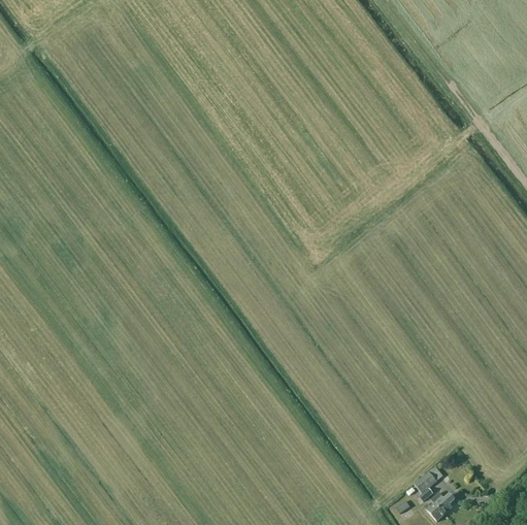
[(423,492),(443,474),(435,465),(429,470),(415,483),(423,492)]
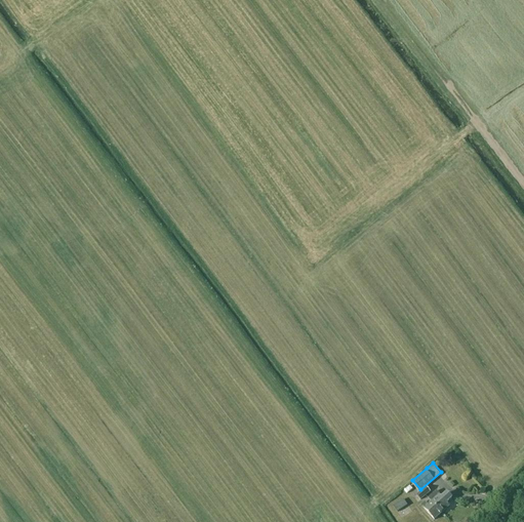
[(410,483),(404,489),(409,493),(415,487),(410,483)]
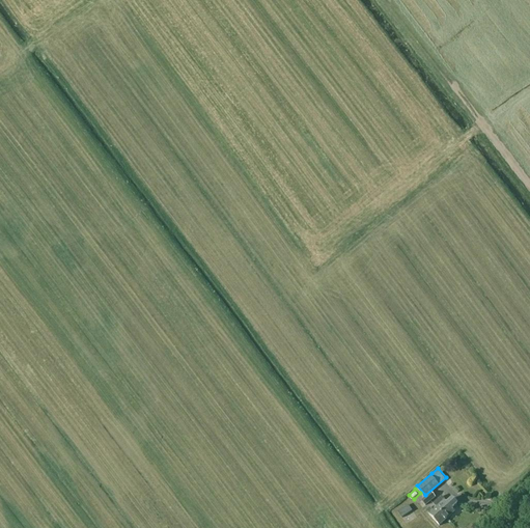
[(431,490),(427,494),(430,498),(431,499),(436,495),(431,490)]
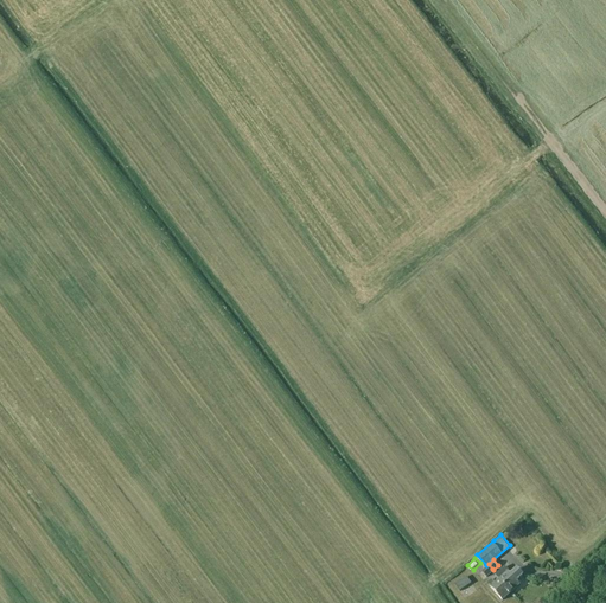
[(492,569),(489,564),(483,569),(488,575),(493,570),(492,569)]
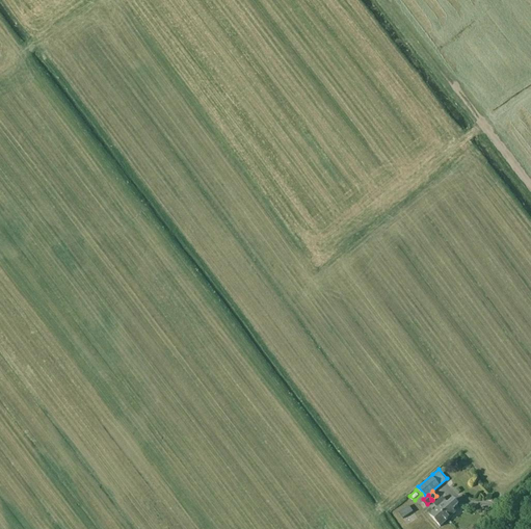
[(443,495),(434,502),(437,506),(448,518),(456,510),(453,507),(459,502),(454,497),(448,502),(446,499),(447,498),(443,495)]
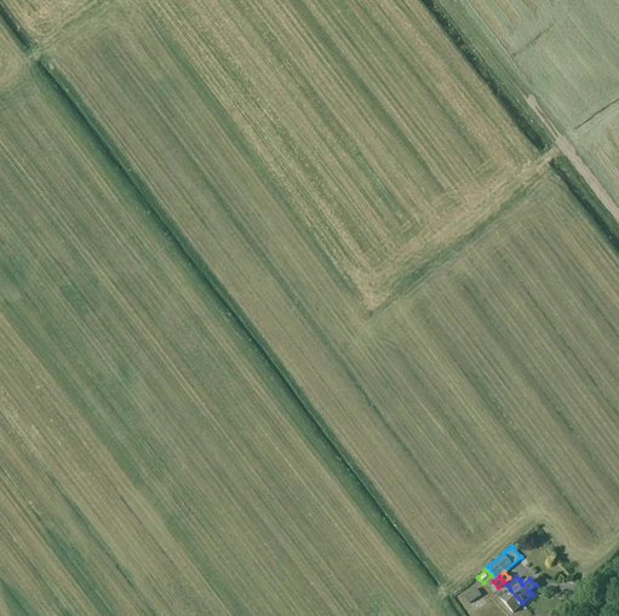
[(477,586),(465,593),(470,600),(482,593),(477,586)]
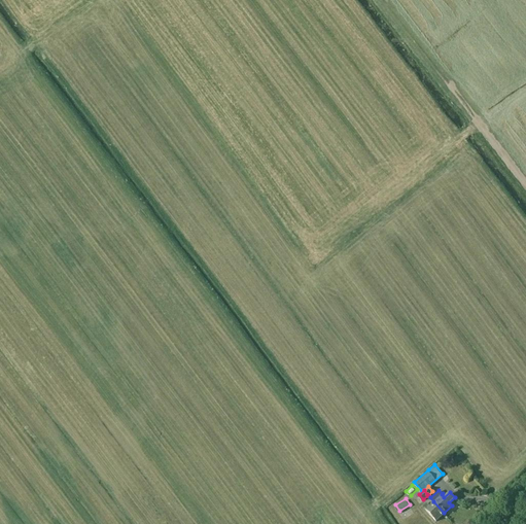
[(433,501),(430,504),(426,508),(436,519),(444,513),(433,501)]
